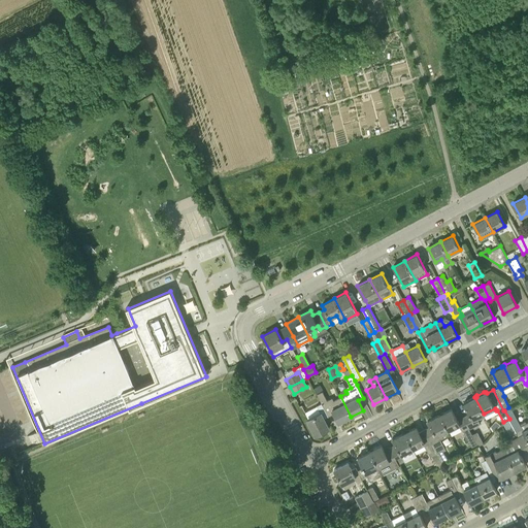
[(322,402),(328,416),(333,414),(338,423),(351,417),(340,396),(333,400),(332,397),(327,400),(323,391),(322,391),(317,394),(322,402)]
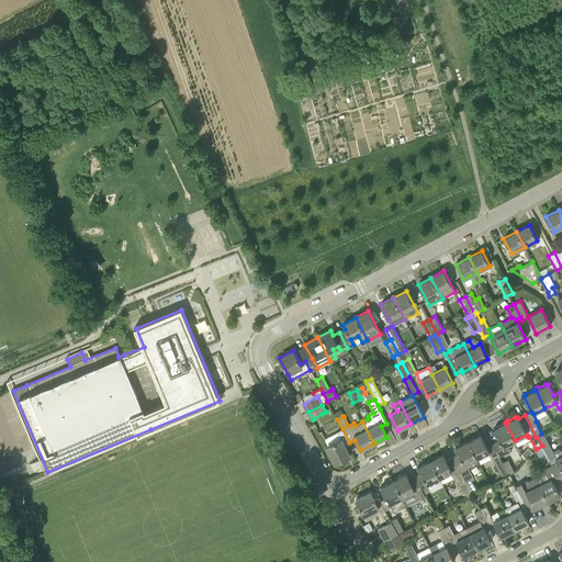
[(498,457),(499,457),(505,453),(502,447),(507,445),(515,440),(505,423),(504,424),(503,423),(495,427),(494,427),(495,428),(493,429),(498,440),(493,444),(498,457)]
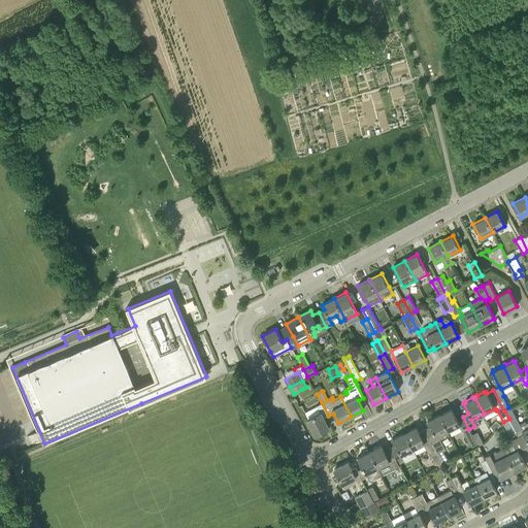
[(324,419),(328,416),(322,402),(317,405),(320,413),(307,420),(316,434),(328,428),(324,419)]
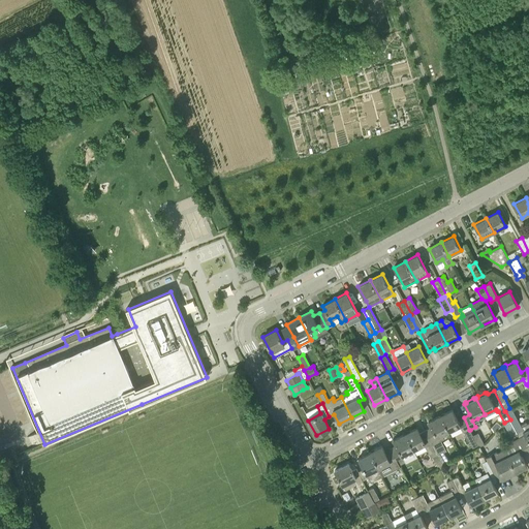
[(523,429),(521,427),(511,407),(509,408),(505,411),(510,419),(516,432),(523,429)]
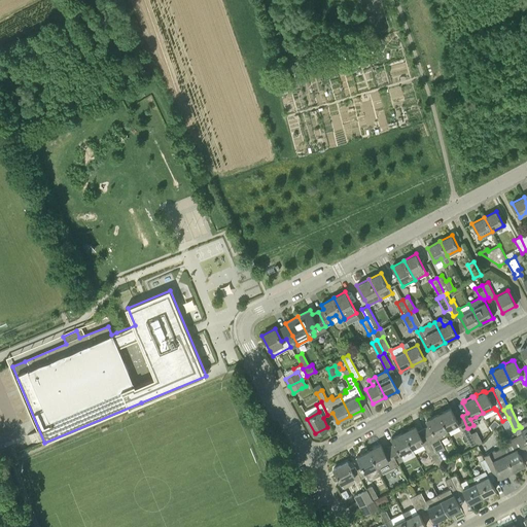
[(471,448),(477,446),(470,433),(468,428),(467,428),(462,416),(456,419),(450,408),(438,414),(447,430),(458,425),(461,430),(462,430),(471,448)]
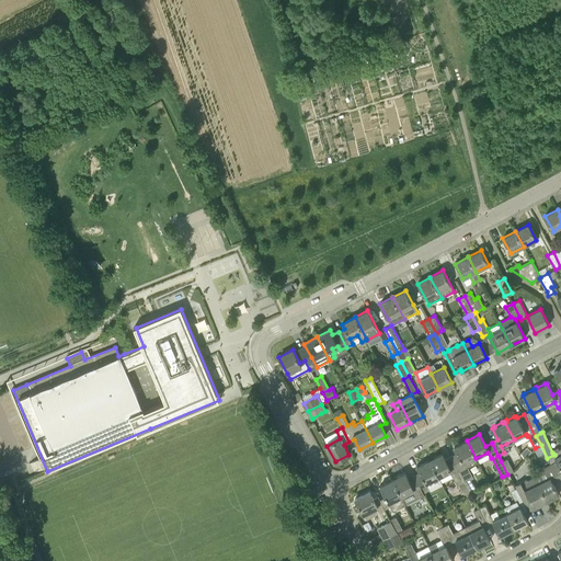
[(457,453),(451,456),(457,468),(465,481),(464,481),(470,493),(477,491),(471,480),(473,478),(468,467),(471,466),(469,461),(476,458),(467,441),(454,447),(457,453)]
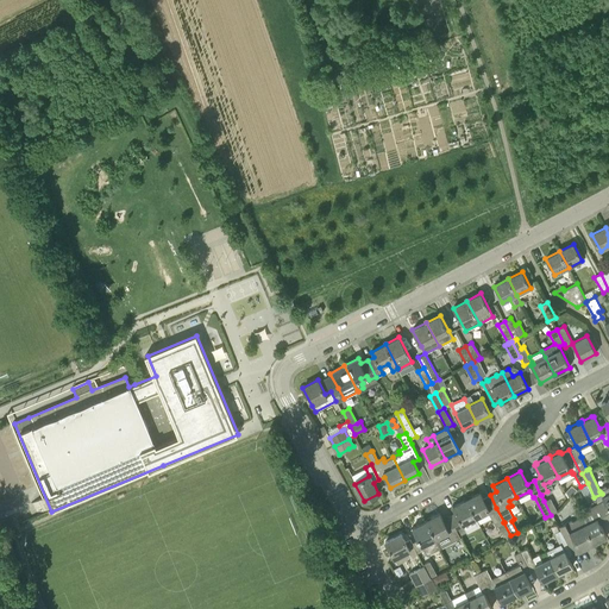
[(588,501),(594,497),(588,483),(581,487),(588,501)]
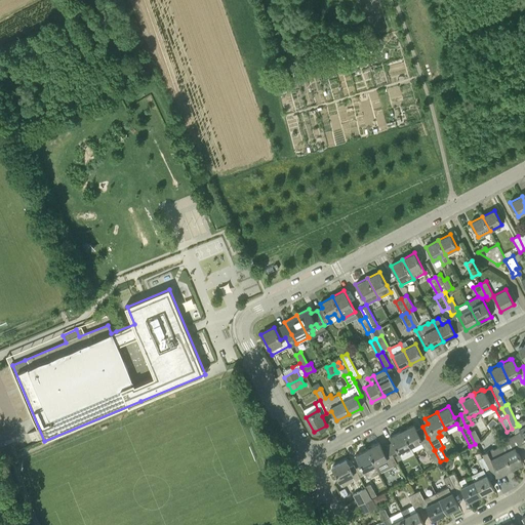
[(524,418),(517,423),(519,426),(512,429),(515,434),(522,447),(524,445),(524,418)]
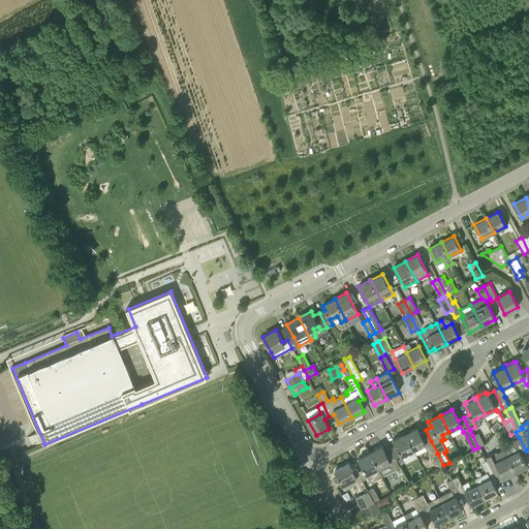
[(431,441),(426,430),(419,432),(416,428),(405,434),(413,450),(425,444),(431,458),(432,457),(438,468),(443,465),(437,454),(438,454),(431,441)]
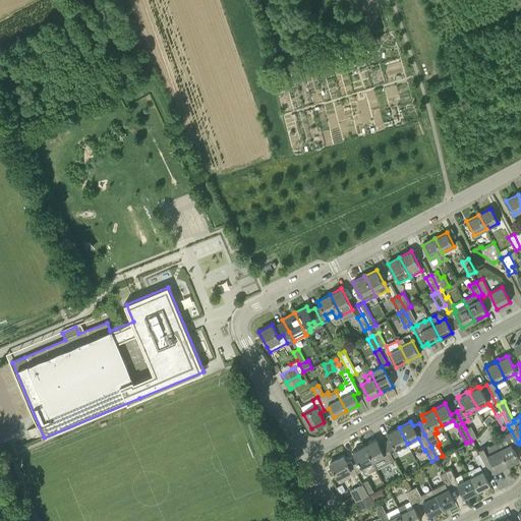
[(471,425),(465,428),(471,441),(477,438),(471,425)]
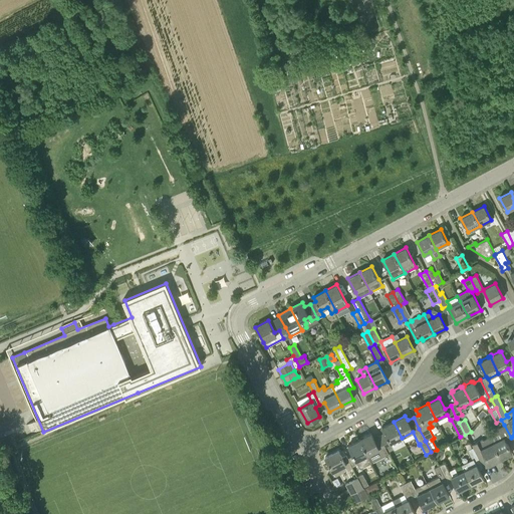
[(381,428),(384,433),(379,436),(388,451),(394,449),(391,443),(402,438),(394,422),(381,428)]
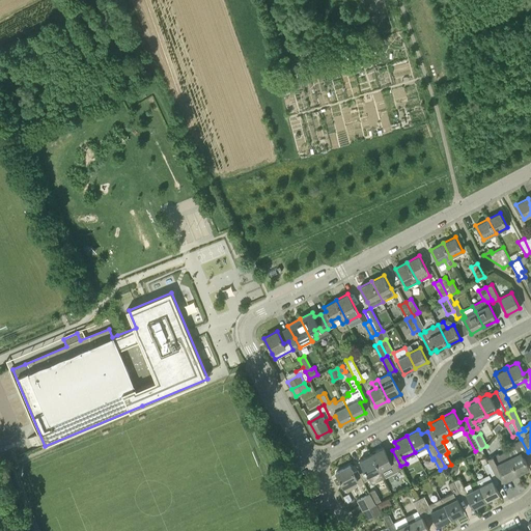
[(512,447),(505,451),(518,474),(529,468),(523,455),(528,452),(521,439),(513,442),(515,444),(512,446),(512,447)]
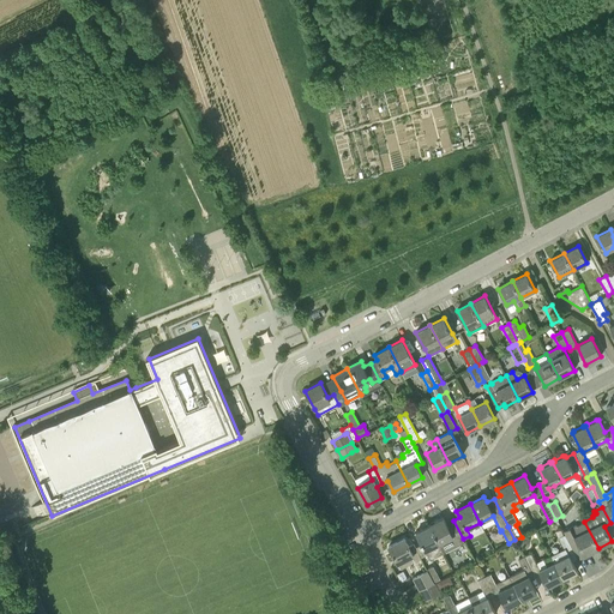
[(446,524),(443,518),(429,524),(444,552),(464,541),(463,539),(453,521),(446,524)]
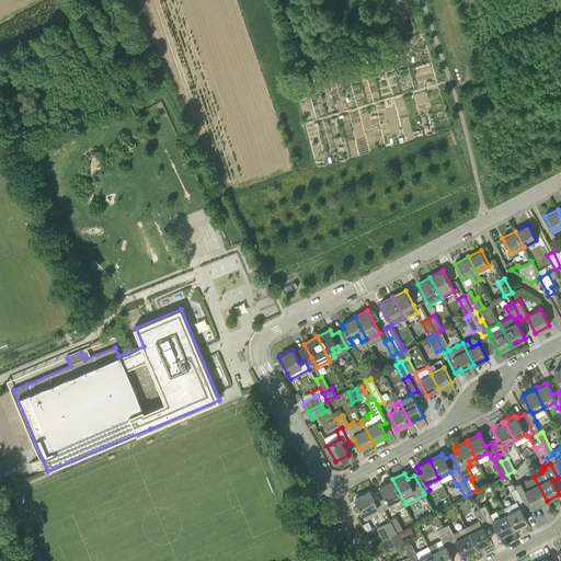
[(547,501),(534,477),(515,485),(516,488),(528,510),(534,507),(547,501)]
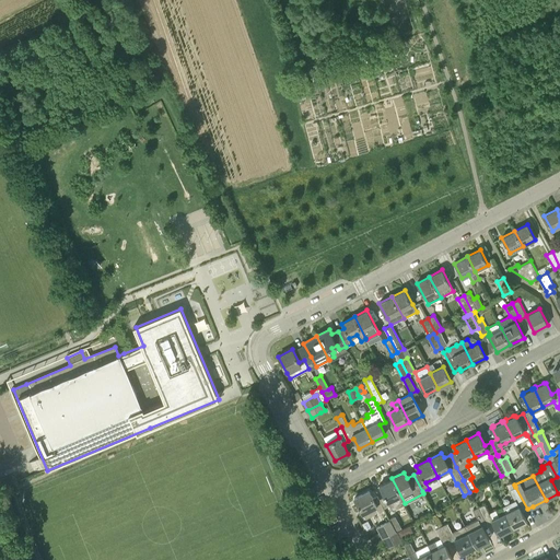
[(380,485),(393,510),(405,503),(392,478),(380,485)]
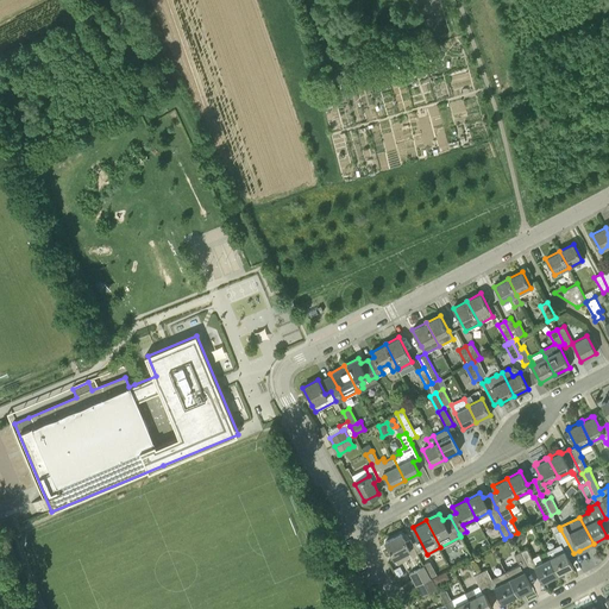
[(546,551),(550,558),(558,573),(572,566),(567,557),(573,553),(560,529),(554,533),(560,544),(546,551)]
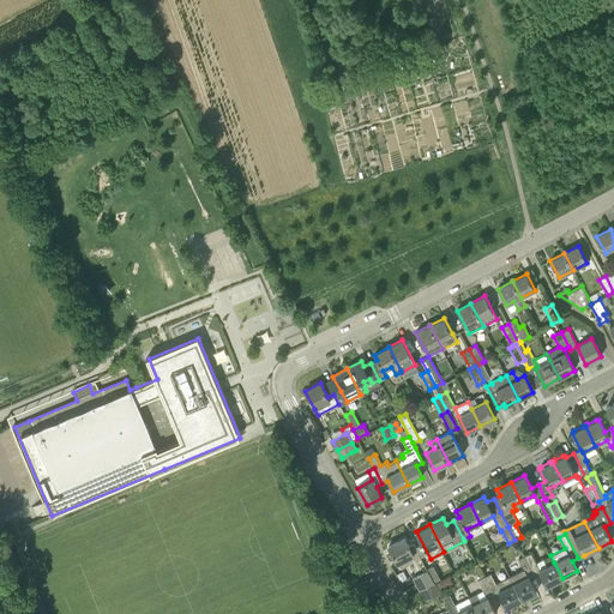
[(421,558),(419,554),(414,543),(409,546),(404,537),(389,546),(397,563),(398,563),(401,569),(421,558)]
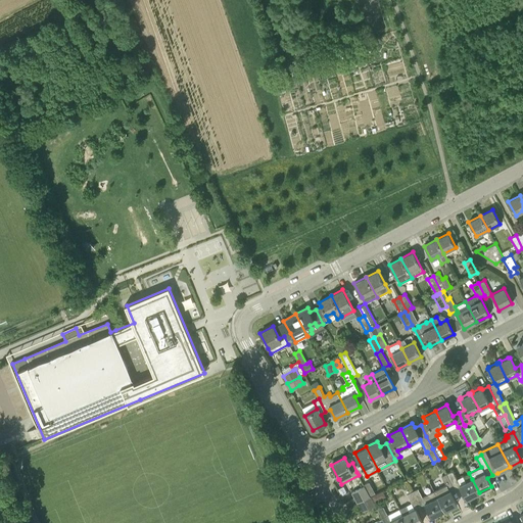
[(446,473),(455,488),(460,485),(466,500),(479,492),(472,479),(466,482),(463,476),(457,478),(453,470),(446,473)]
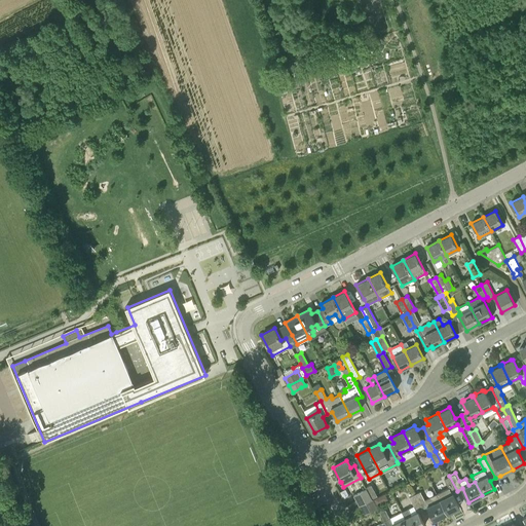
[(452,493),(457,491),(449,476),(444,479),(448,487),(436,493),(447,514),(459,506),(452,493)]
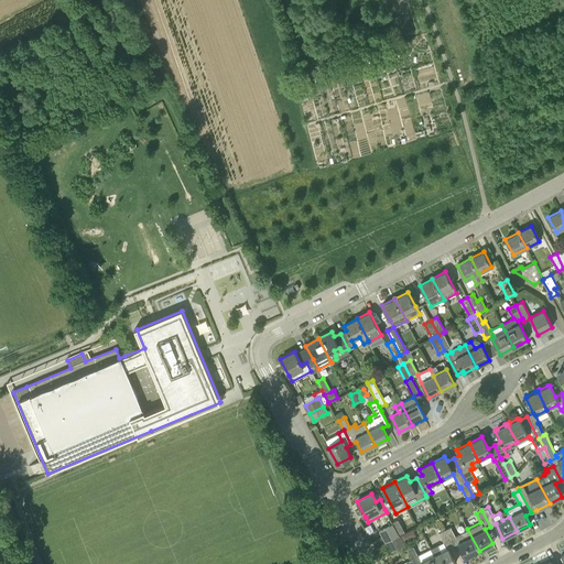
[(404,532),(398,519),(392,522),(392,524),(399,535),(400,535),(400,534),(404,532)]
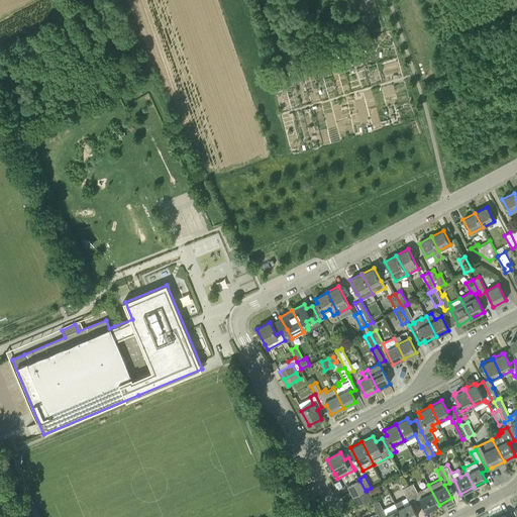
[(353,497),(366,491),(359,481),(348,487),(353,497)]
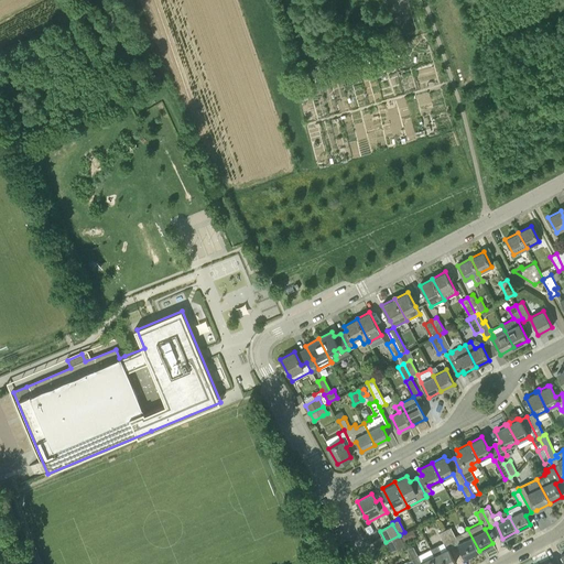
[(444,530),(453,546),(457,543),(465,557),(479,551),(467,529),(455,535),(451,527),(444,530)]
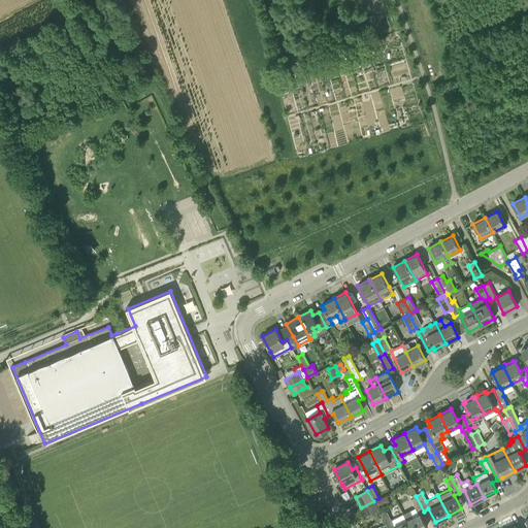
[(409,510),(403,514),(409,527),(424,527),(427,527),(420,514),(424,512),(416,496),(410,498),(419,514),(413,517),(409,510)]
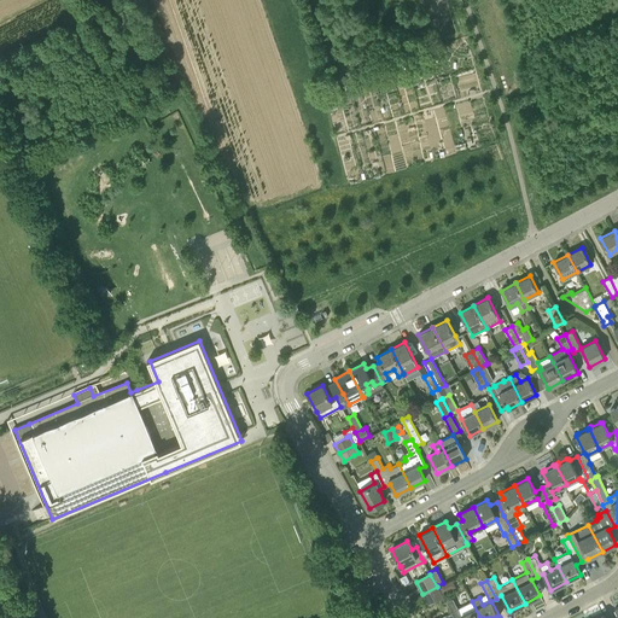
[(438,587),(437,587),(423,594),(429,607),(445,599),(438,587)]
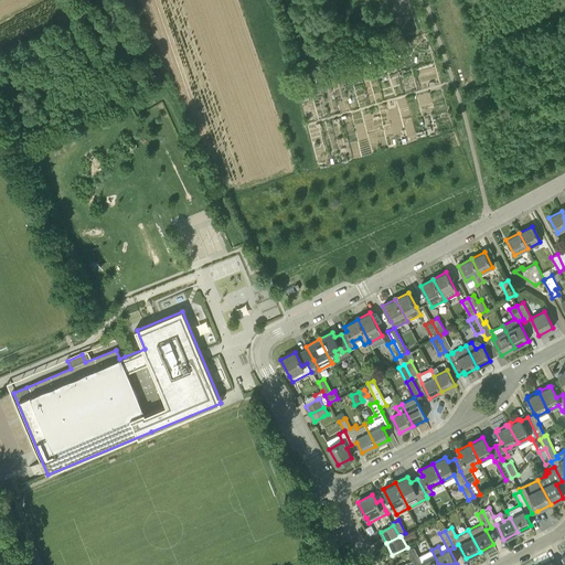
[(408,550),(415,564),(419,564),(422,564),(420,564),(438,564),(432,550),(419,556),(414,547),(408,550)]
